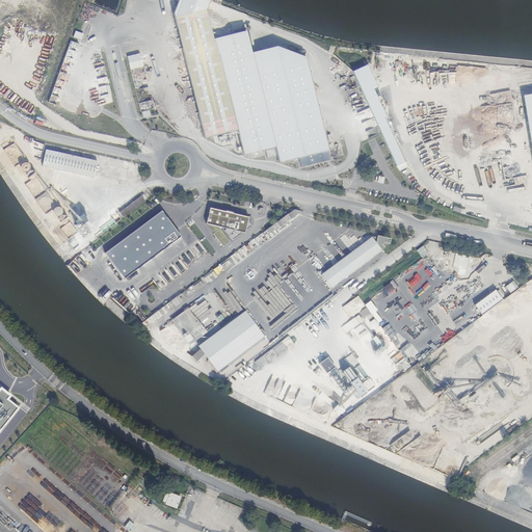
[(231,109),(214,41),(207,10),(176,19),(201,120),(206,138),(237,132),(231,109)]
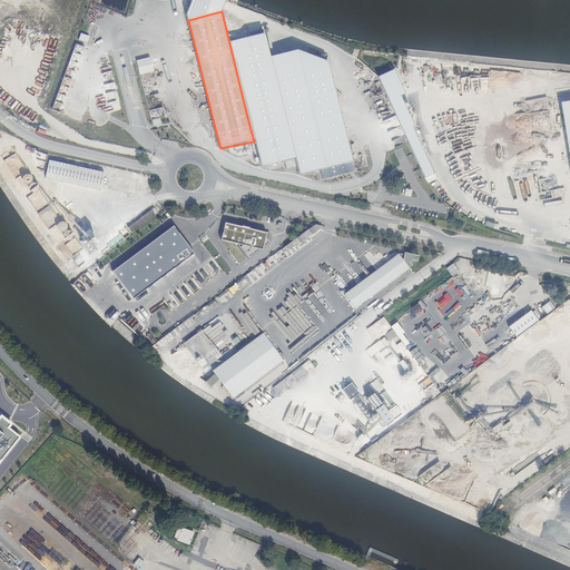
[(79,33),(77,40),(87,43),(89,36),(79,33)]
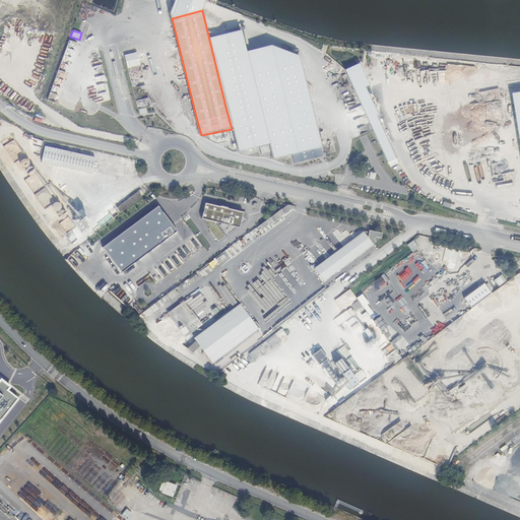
[(270,144),(244,41),(242,30),(209,40),(225,107),(232,129),(237,152),(270,144)]
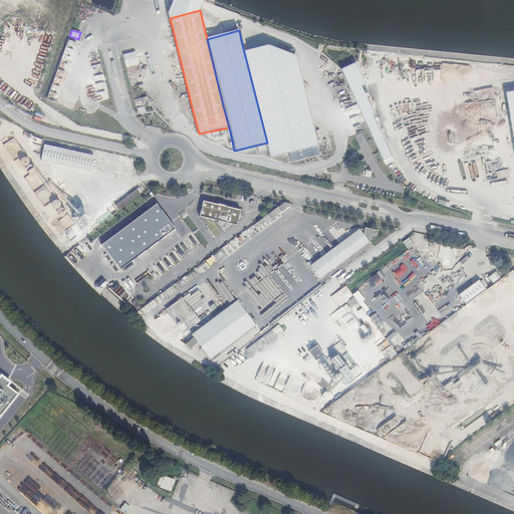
[(266,34),(241,40),(267,143),(270,155),(317,143),(292,45),(270,51),(266,34)]
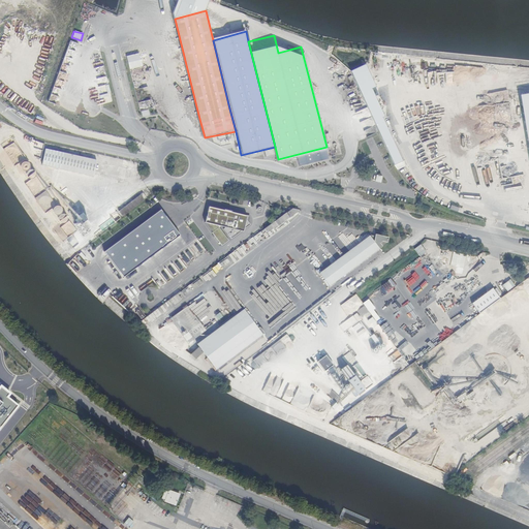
[(38,40),(29,66),(42,71),(49,55),(41,53),(45,43),(38,40)]
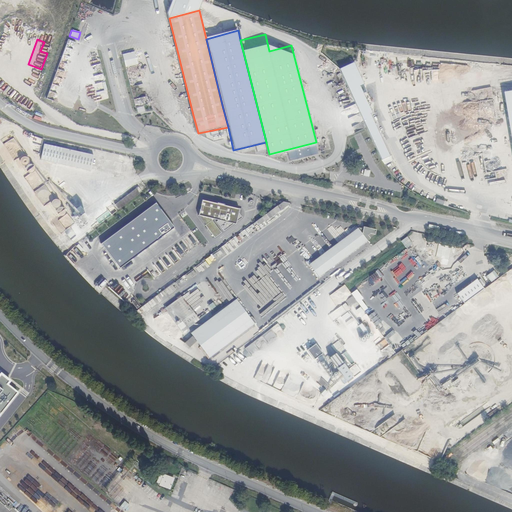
[(65,39),(47,99),(62,103),(66,89),(62,88),(76,42),(65,39)]
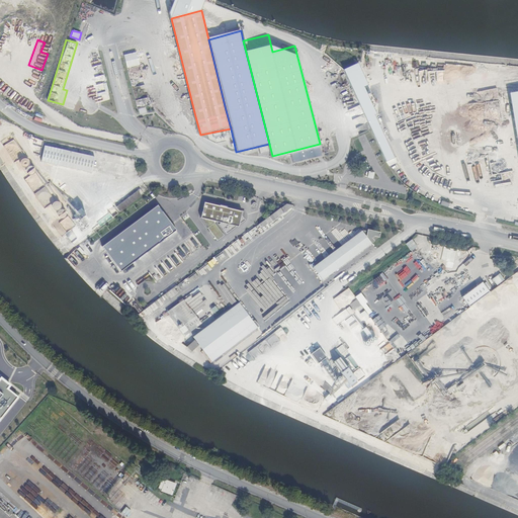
[(337,58),(333,60),(343,69),(344,70),(385,162),(393,158),(373,116),(375,115),(363,87),(366,85),(353,56),(336,54),(337,58)]
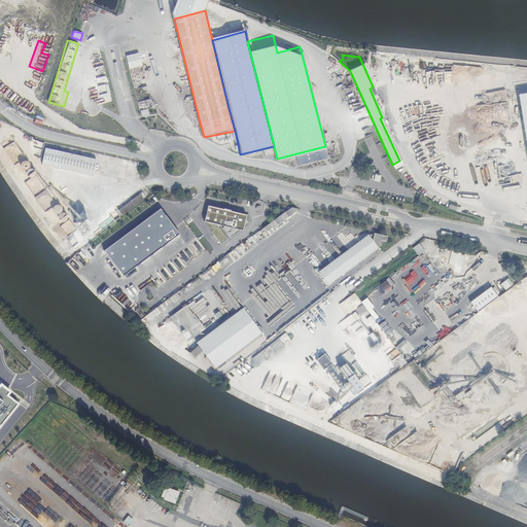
[(0,82),(0,91),(6,94),(9,88),(0,82)]
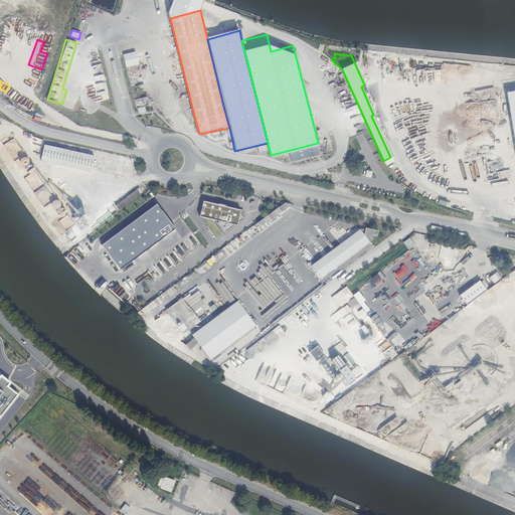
[(103,89),(96,91),(98,97),(105,94),(103,89)]
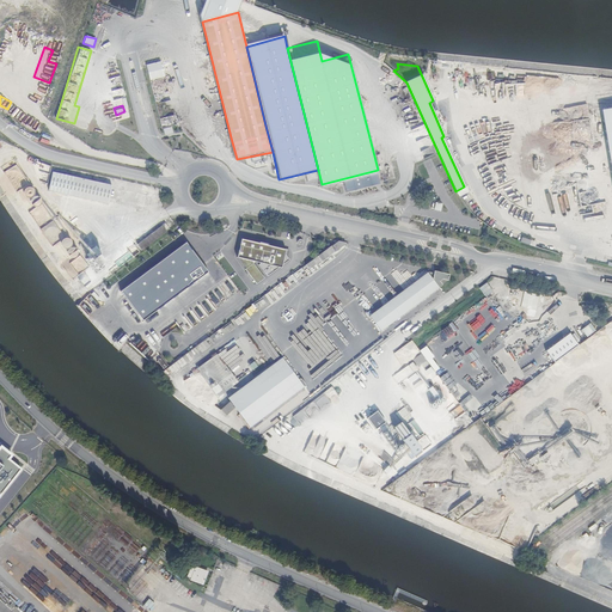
[(611,106),(601,109),(611,181),(611,106)]
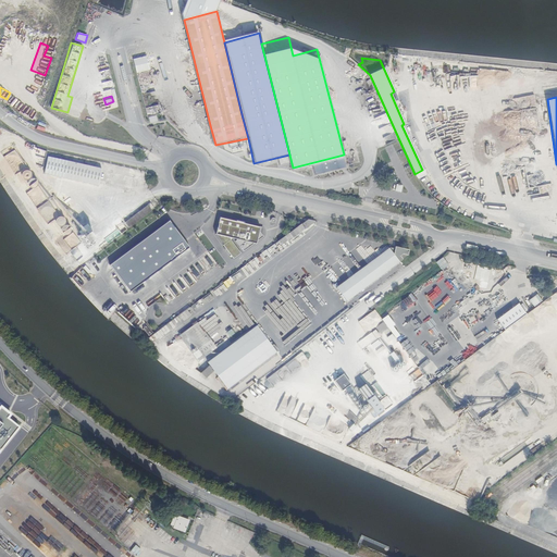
[(28,119),(35,121),(37,113),(31,111),(28,119)]
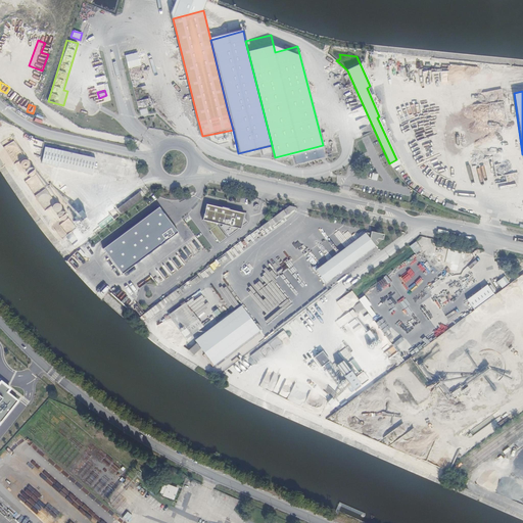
[(90,173),(93,157),(62,151),(43,147),(39,161),(90,173)]
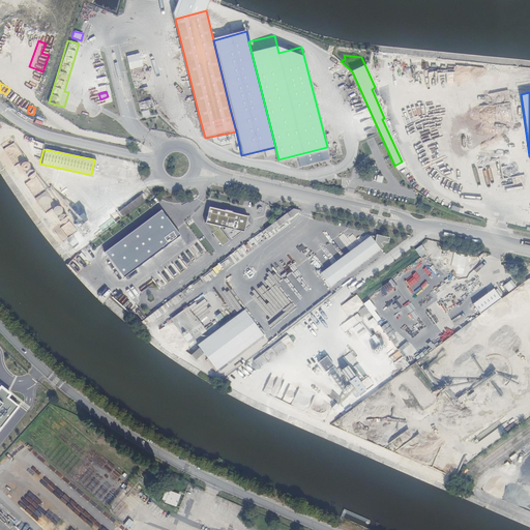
[(118,212),(122,218),(144,202),(139,196),(118,212)]
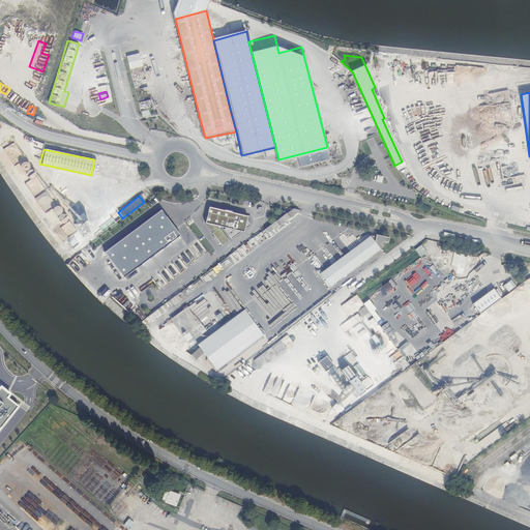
[(54,214),(55,214),(56,215),(57,215),(58,215),(59,214),(61,213),(61,212),(62,212),(62,211),(62,209),(62,208),(62,207),(61,206),(59,205),(58,205),(57,205),(55,205),(54,206),(53,207),(52,208),(52,209),(52,211),(53,212),(54,214)]
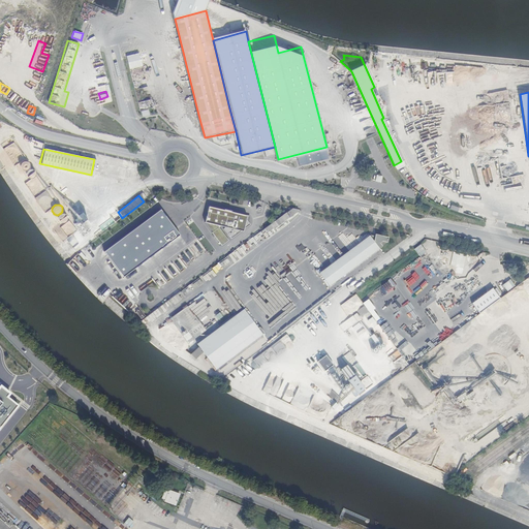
[(209,207),(206,222),(244,231),(248,215),(209,207)]
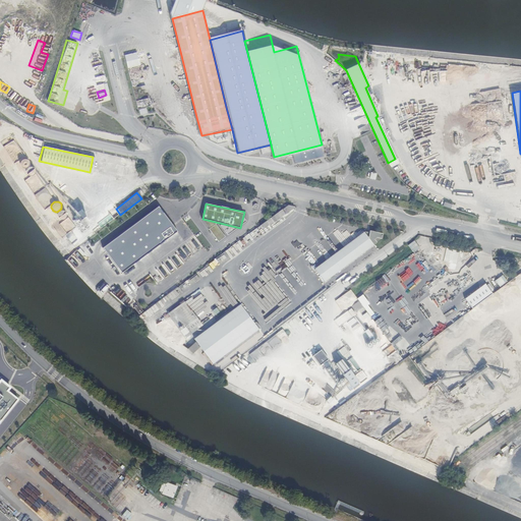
[(270,226),(293,208),(293,207),(287,205),(261,225),(264,229),(269,225),(270,226)]
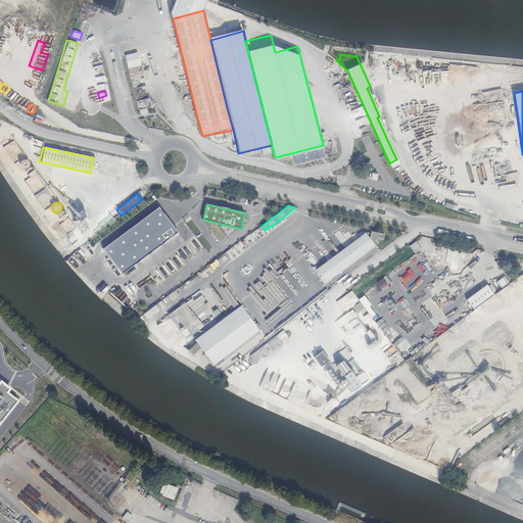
[(123,274),(178,232),(159,207),(103,249),(123,274)]
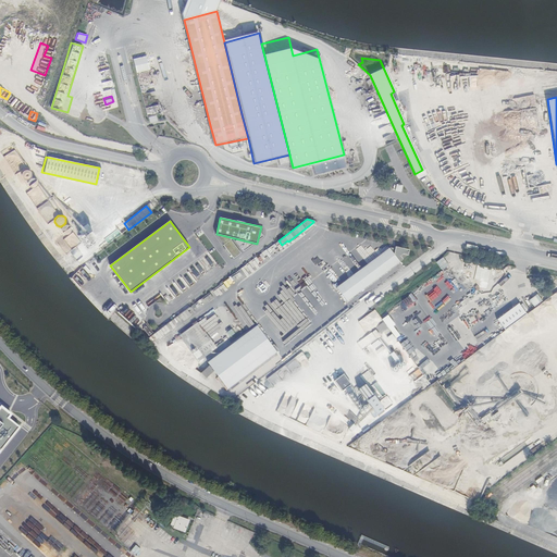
[(62,230),(62,231),(62,232),(62,233),(63,234),(64,235),(65,236),(66,236),(69,236),(70,236),(72,235),(73,234),(73,233),(73,231),(73,230),(73,229),(72,227),(71,226),(70,225),(67,225),(65,225),(63,227),(62,230)]
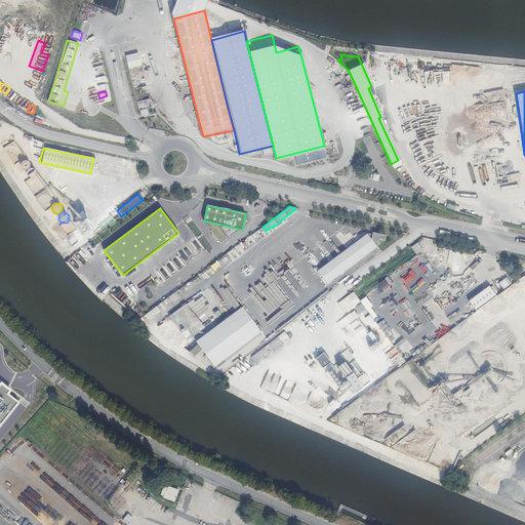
[(373,235),(371,240),(367,234),(318,271),(327,284),(380,244),(377,241),(380,240),(386,241),(387,236),(373,233),(373,235)]
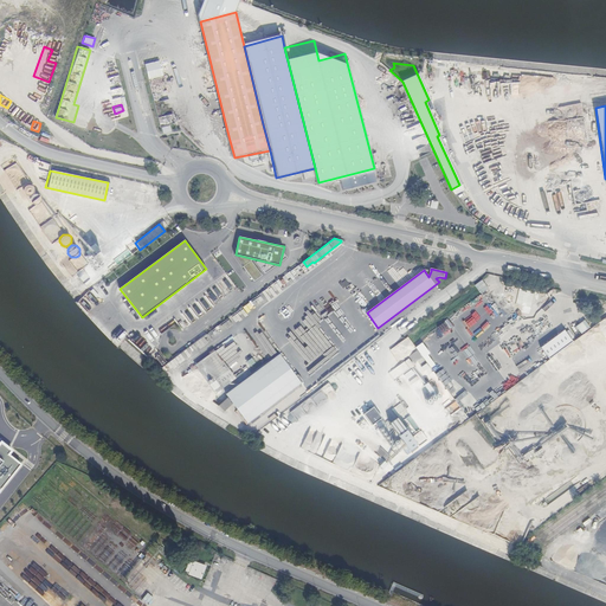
[(580,334),(590,328),(585,320),(575,326),(580,334)]
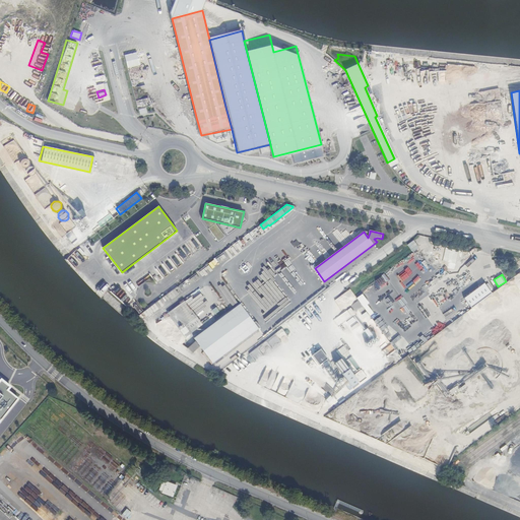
[(484,283),(462,298),(469,308),(491,295),(484,283)]
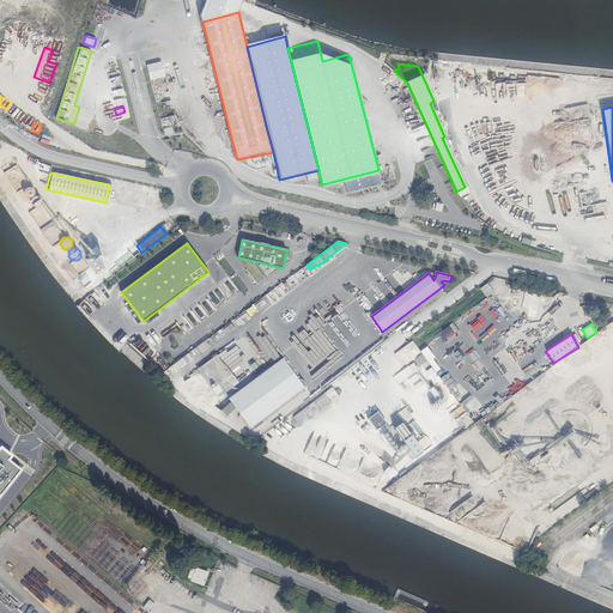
[(198,369),(219,396),(238,383),(217,354),(207,360),(198,369)]
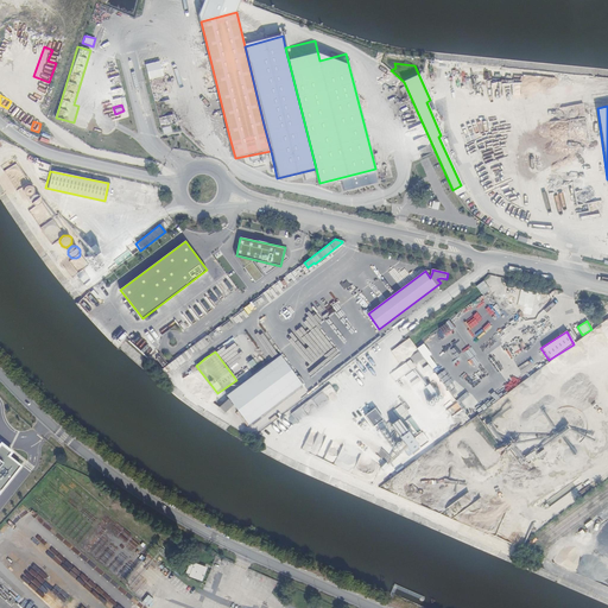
[(261,417),(303,386),(303,385),(305,384),(302,378),(301,378),(299,380),(282,356),(227,396),(229,399),(220,407),(225,413),(234,405),(249,425),(252,424),(253,426),(254,426),(263,419),(261,417)]
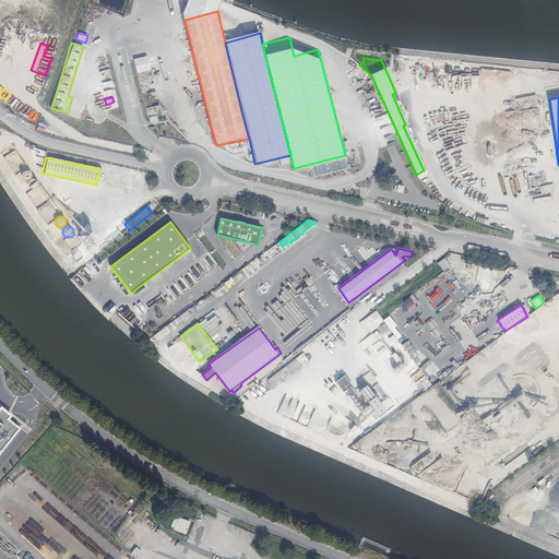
[(281,379),(285,375),(281,370),(269,381),(275,389),(283,382),(281,379)]
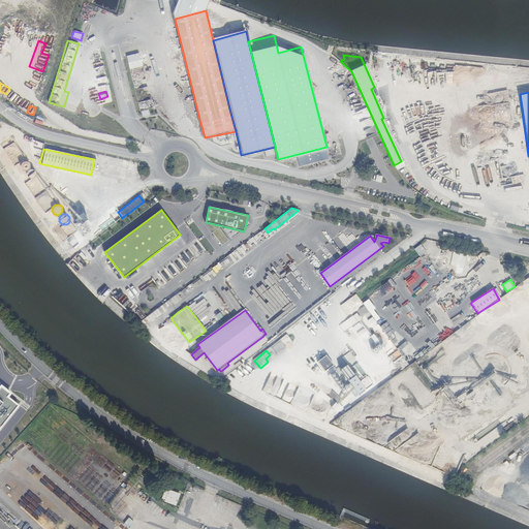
[(364,391),(346,365),(338,370),(327,354),(316,362),(331,383),(329,384),(340,401),(348,396),(351,400),(364,391)]
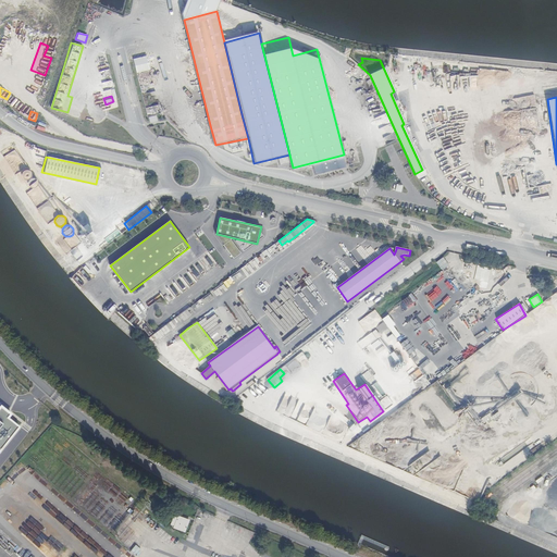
[(376,383),(373,386),(381,396),(385,394),(376,383)]
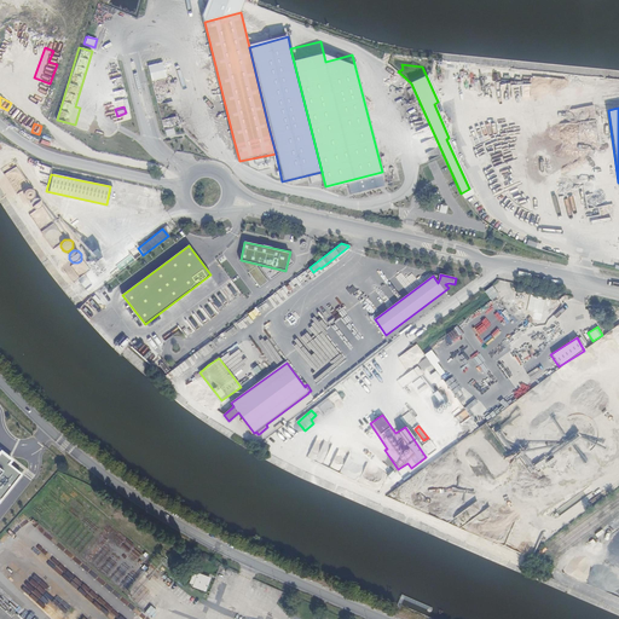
[(0,497),(22,470),(0,452),(0,497)]
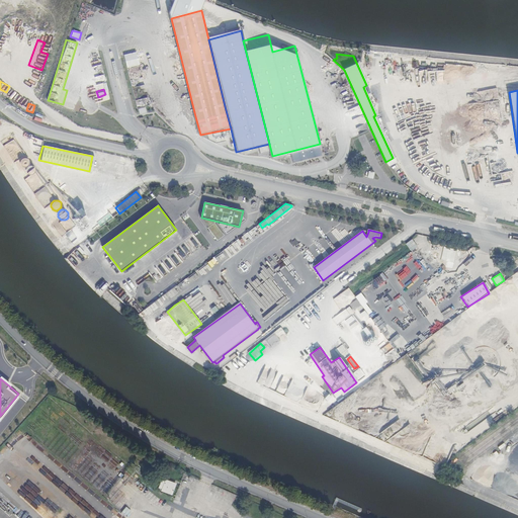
[(76,517),(58,500),(51,507),(20,478),(11,488),(44,517),(76,517)]
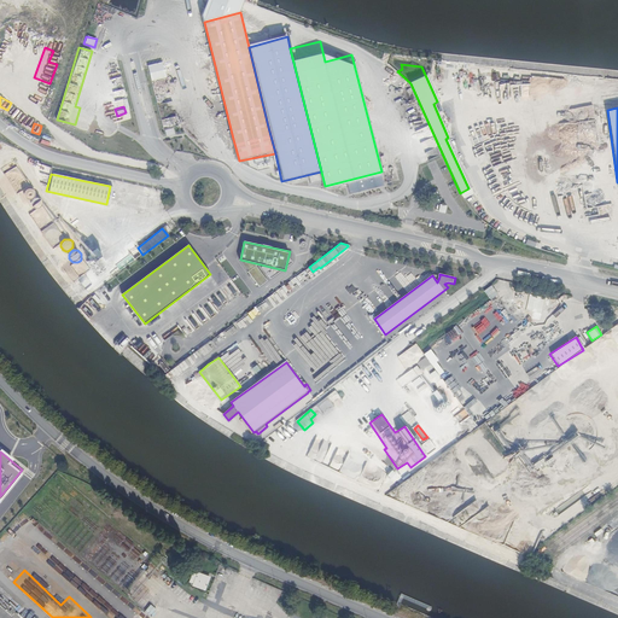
[(209,578),(203,576),(203,577),(197,575),(193,586),(204,590),(209,578)]
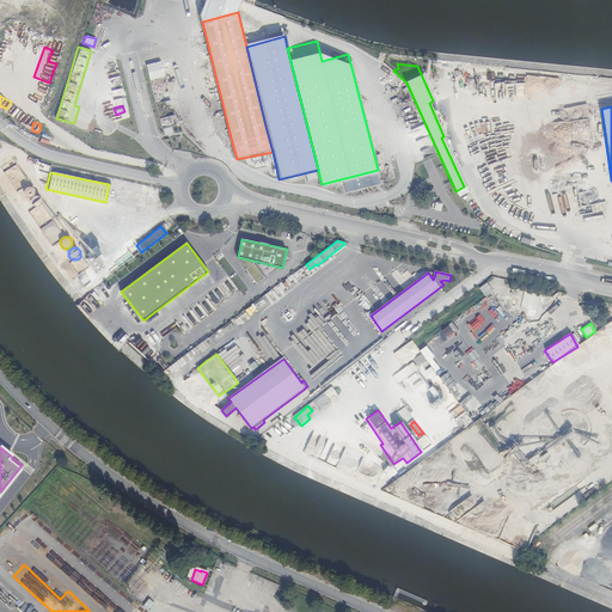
[(142,605),(147,610),(154,603),(148,599),(142,605)]
